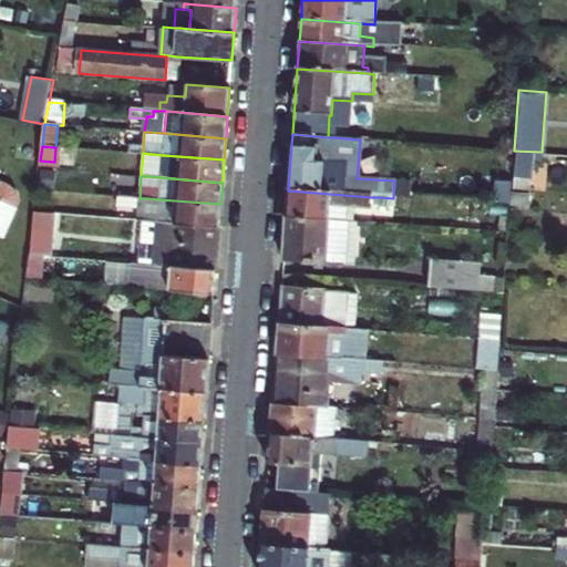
[(288,191),(286,218),(329,220),(330,208),(371,212),(372,197),(288,191)]
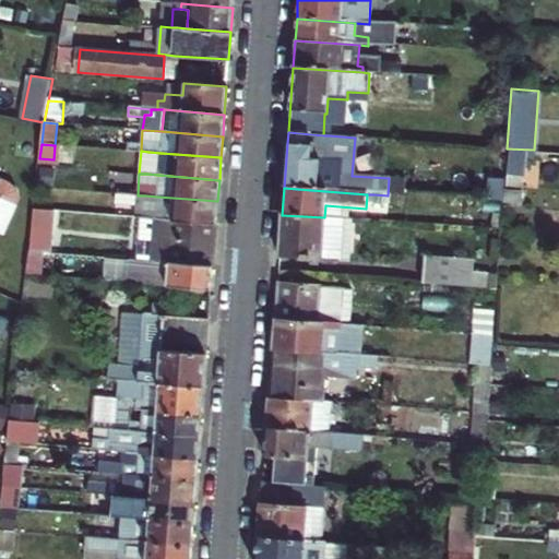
[(137,195),(115,193),(114,203),(135,206),(137,201),(144,202),(145,195),(138,195),(137,195)]
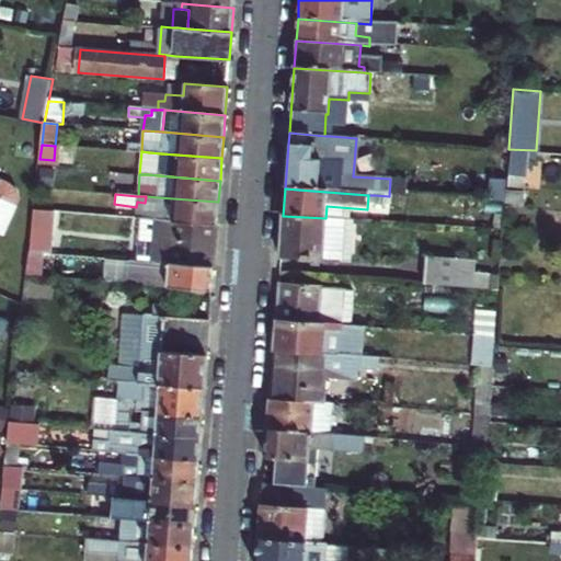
[(1,197),(0,196),(0,232),(2,235),(15,204),(1,198),(1,197)]
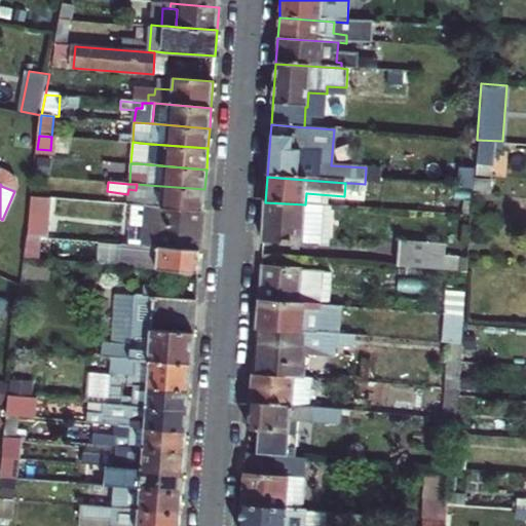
[(126,204),(132,204),(146,205),(148,185),(137,184),(136,190),(128,189),(127,194),(126,204)]
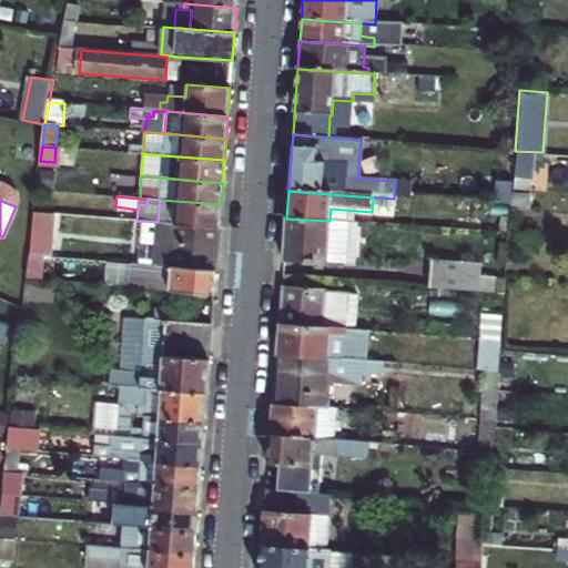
[(158,222),(159,222),(220,226),(221,204),(160,200),(158,222)]
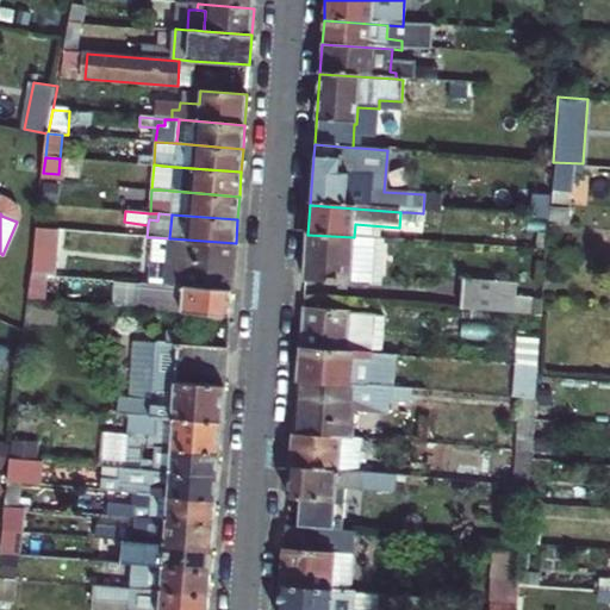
[(31,297),(54,298),(56,229),(35,228),(31,297)]
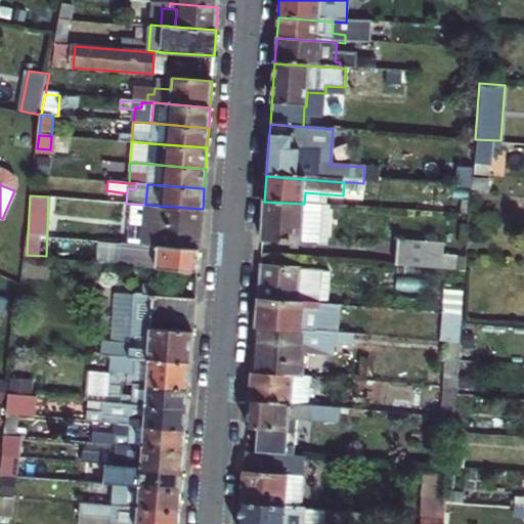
[(304,204),(264,202),(261,242),(316,246),(320,206),(304,204)]
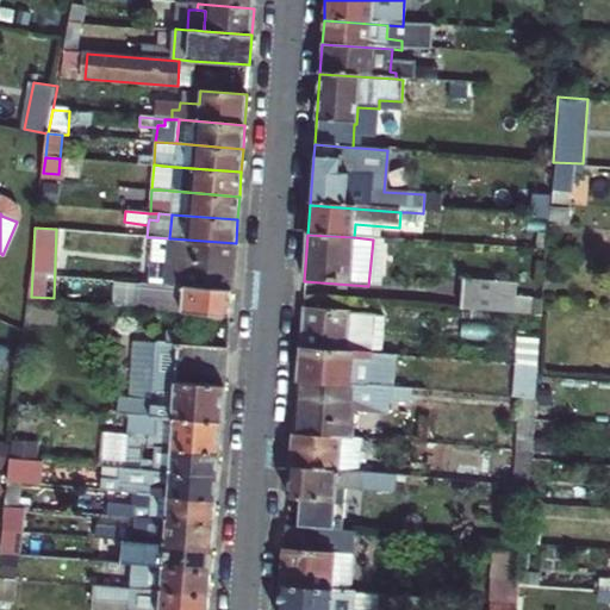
[(167,285),(170,238),(169,238),(153,237),(149,284),(162,285),(167,285)]
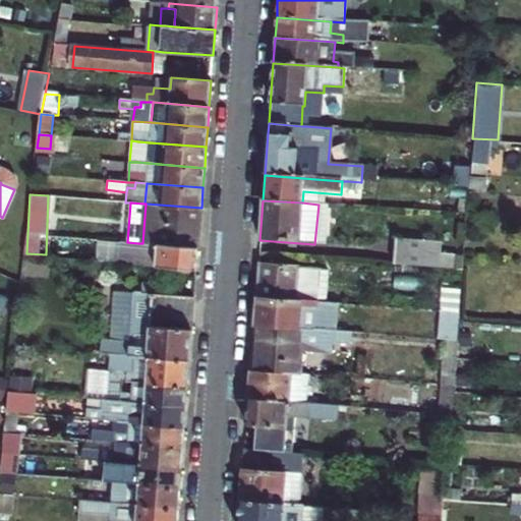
[(142,243),(198,247),(201,208),(146,204),(142,243)]
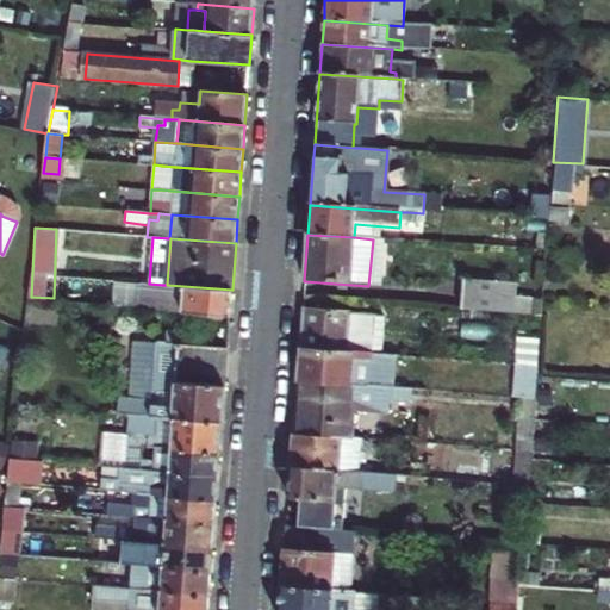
[(460,310),(509,315),(512,285),(461,281),(460,310)]
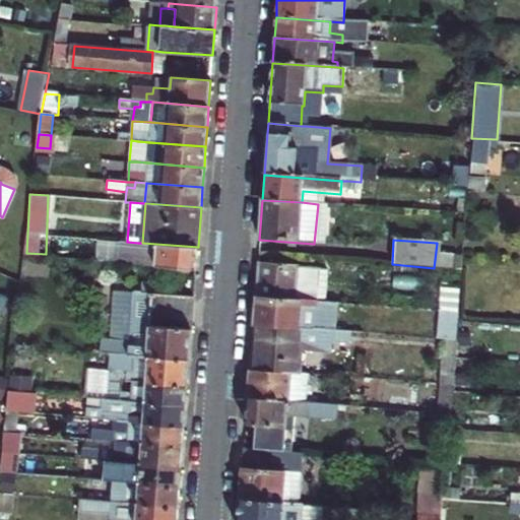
[(119,252),(119,263),(196,269),(198,247),(142,243),(138,243),(137,253),(119,252)]
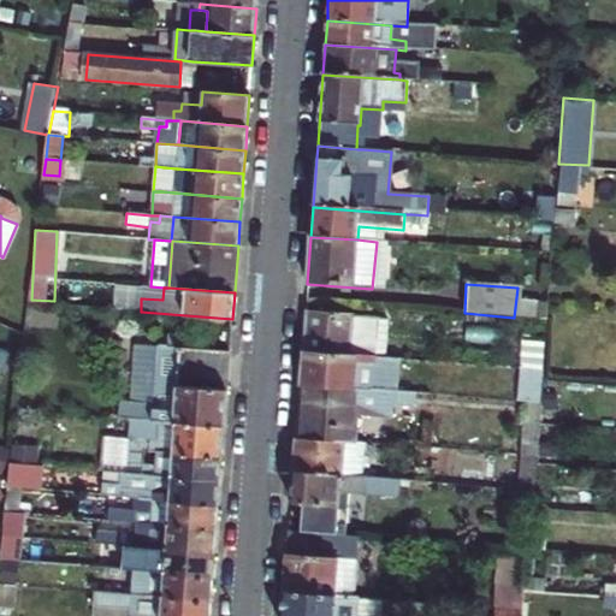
[(301,354),(350,357),(353,319),(304,315),(301,354)]
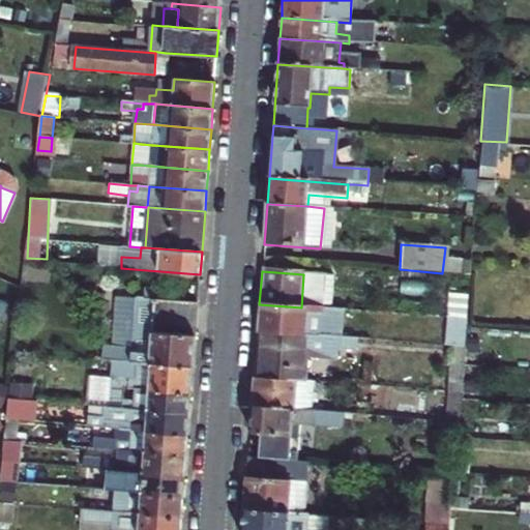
[(137,298),(135,329),(196,334),(198,303),(137,298)]
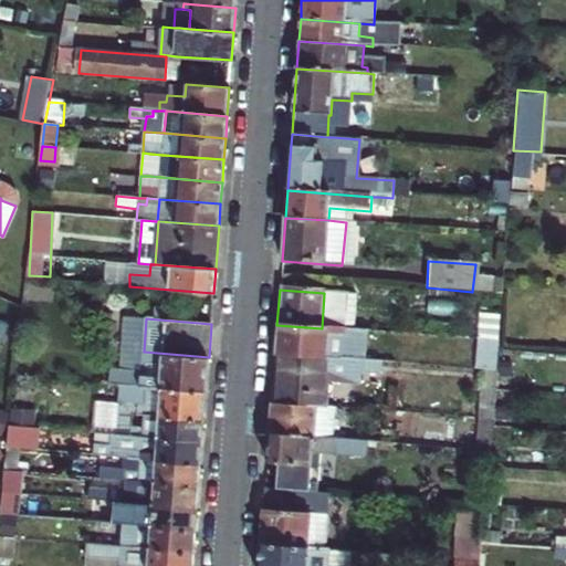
[(322,328),(276,325),(275,355),(326,359),(328,359),(342,360),(344,331),(322,328)]
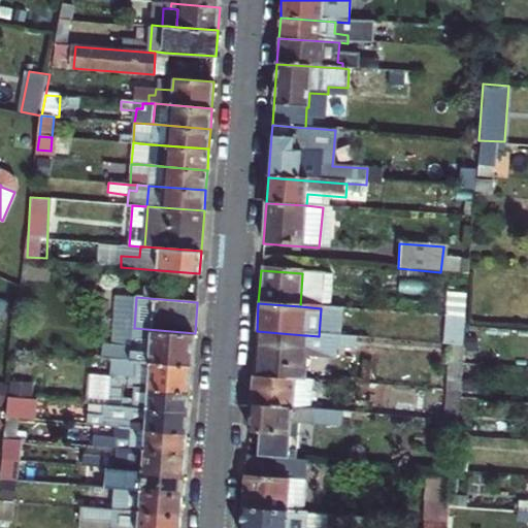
[(452,347),(463,347),(464,340),(465,324),(465,319),(448,318),(444,345),(452,347)]
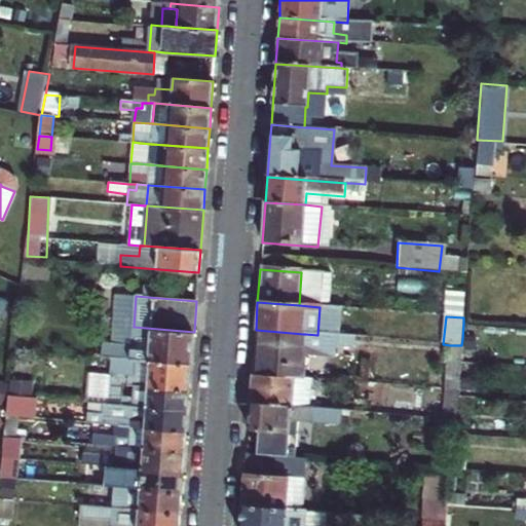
[(132,344),(134,327),(121,326),(120,343),(132,344)]
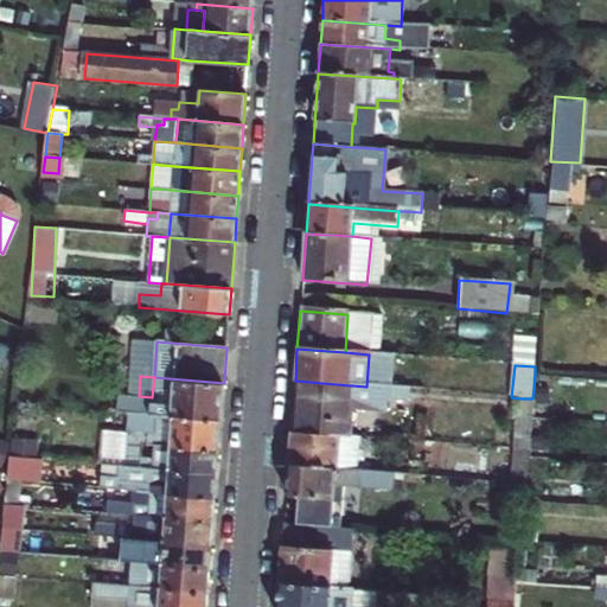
[(116,410),(157,414),(221,419),(224,383),(154,377),(152,397),(139,396),(133,395),(133,398),(117,398),(116,410)]
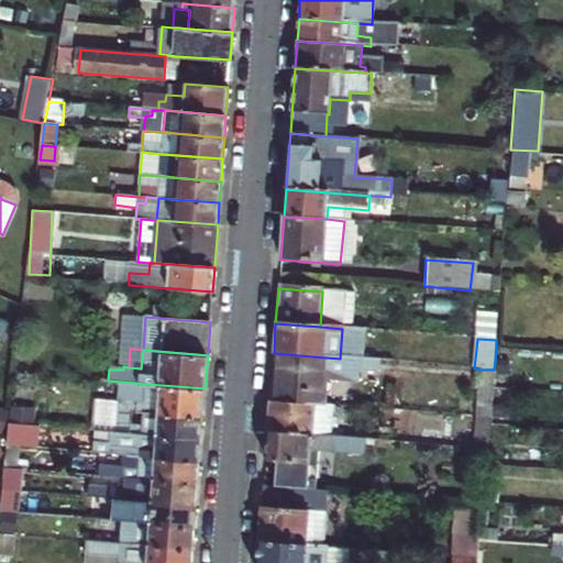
[(321,407),(323,407),(327,357),(324,357),(275,353),(272,404),(315,406),(321,407)]
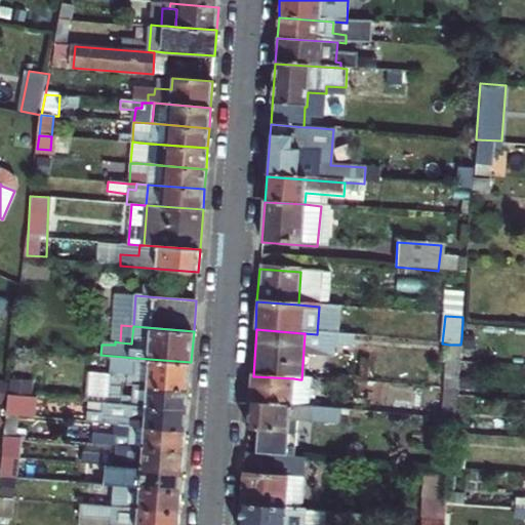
[(457,391),(459,359),(460,345),(449,345),(446,390),(457,391)]
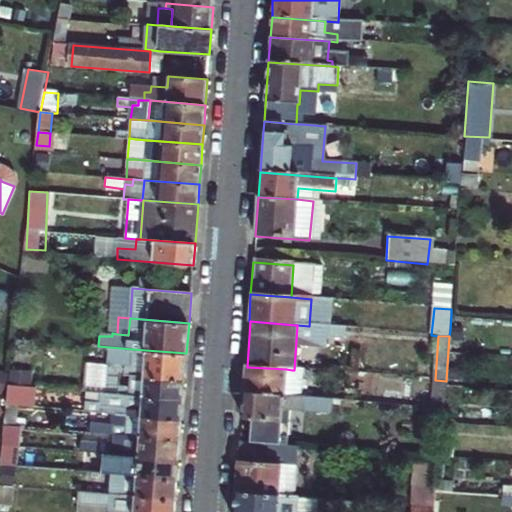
[(130,375),(184,379),(186,353),(132,349),(131,366),(108,364),(107,385),(118,386),(119,374),(130,375)]
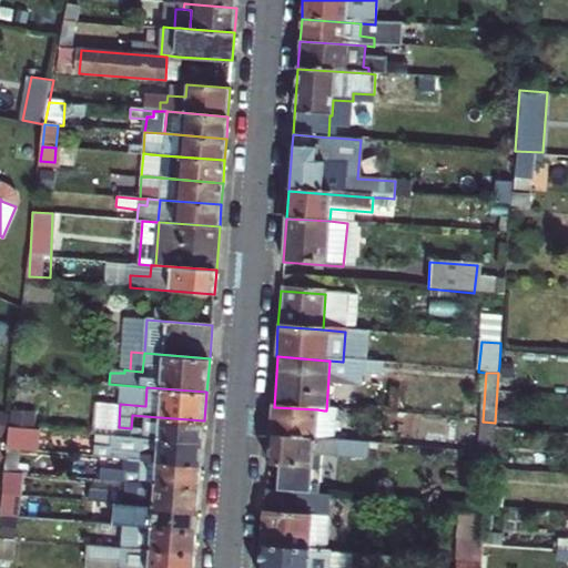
[(274,407),(272,407),(270,437),(314,440),(317,409),(274,407)]
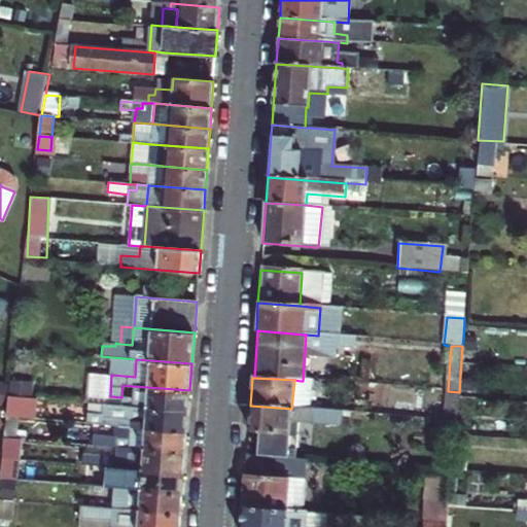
[(310,410),(312,382),(303,381),(301,381),(294,380),(291,409),(310,410)]
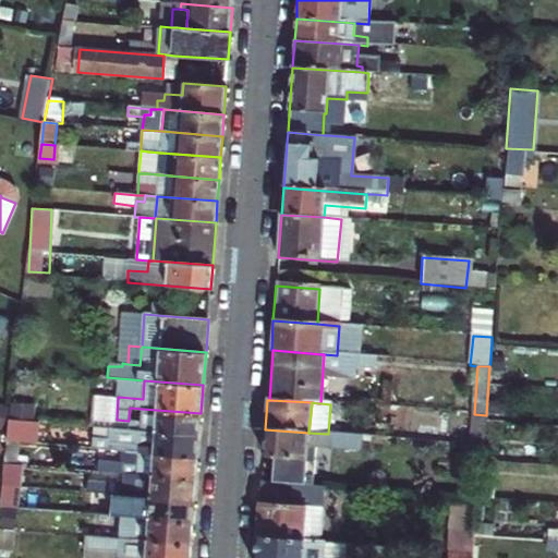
[(0,405),(0,427),(1,428),(9,409),(0,405)]
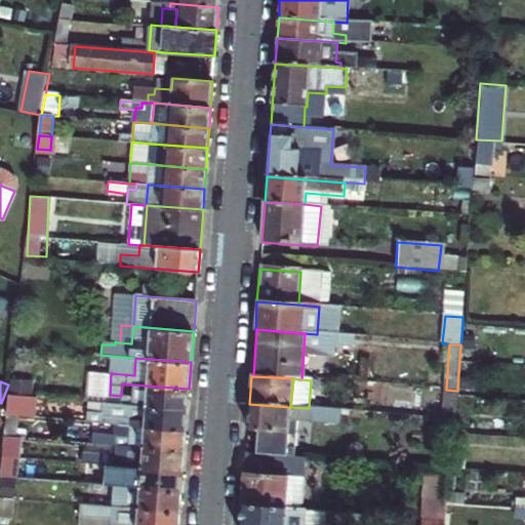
[(122,384),(121,396),(133,397),(133,385),(122,384)]
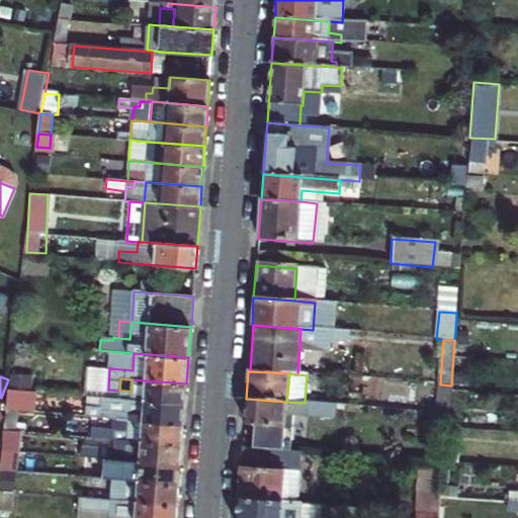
[(118,398),(130,399),(185,404),(186,383),(132,379),(132,392),(119,391),(118,398)]
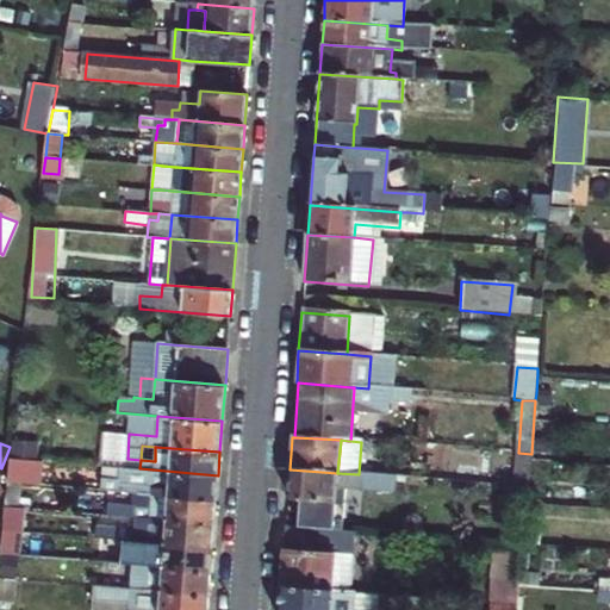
[(8,481),(43,485),(44,461),(12,459),(10,475),(8,481)]
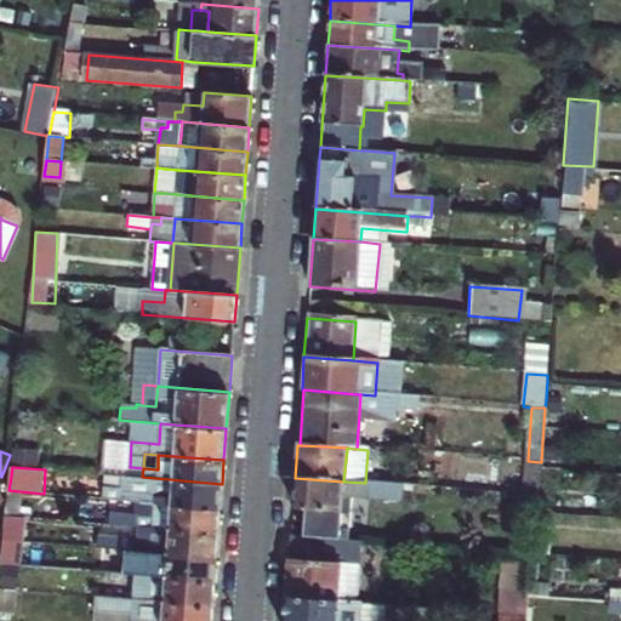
[(154,503),(220,510),(222,484),(155,478),(102,474),(100,499),(141,502),(154,503)]
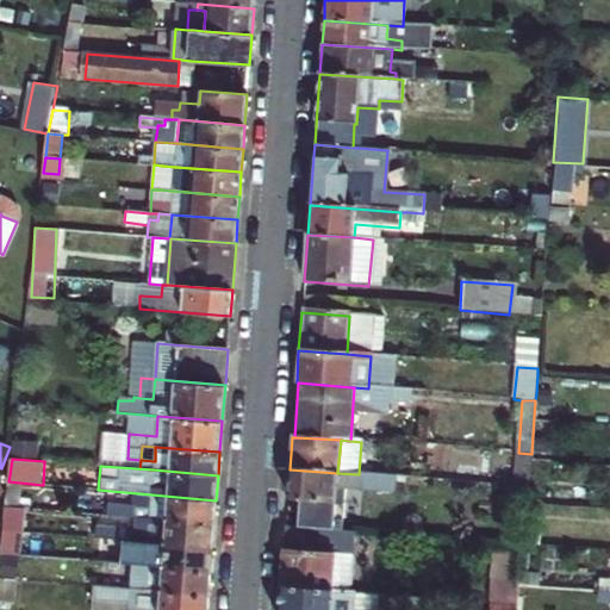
[(290,470),(287,500),(307,502),(306,520),(337,521),(338,503),(336,503),(336,490),(360,491),(361,483),(377,484),(377,492),(396,493),(397,478),(359,474),(337,473),(290,470)]
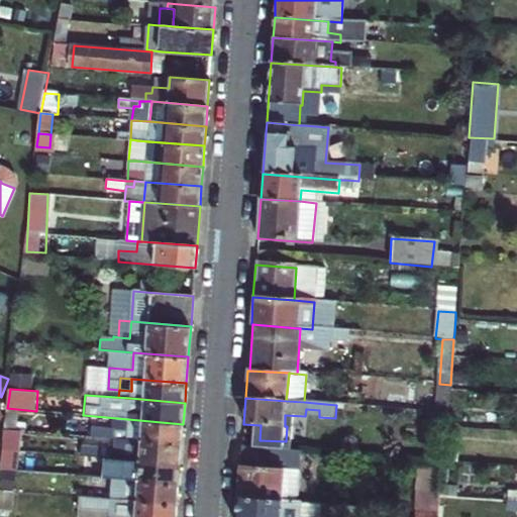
[(115,429),(127,431),(128,419),(117,418),(116,427),(115,429)]
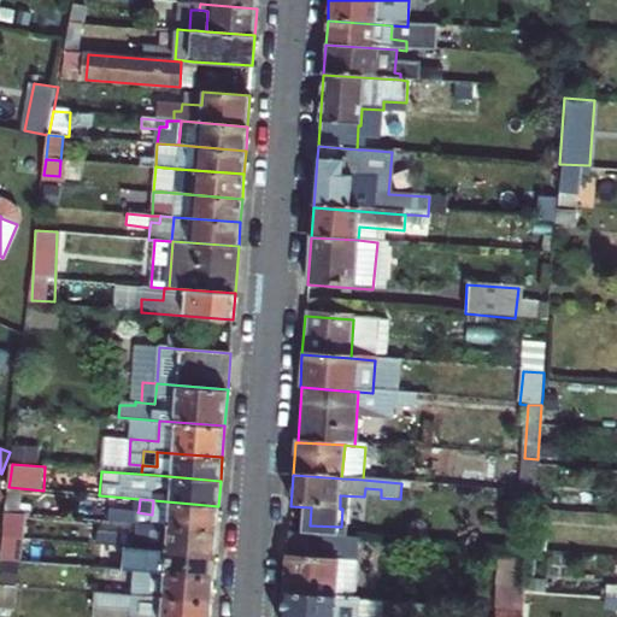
[(137,523),(151,524),(217,529),(218,506),(153,500),(152,515),(137,512),(139,510),(121,509),(119,522),(137,523)]
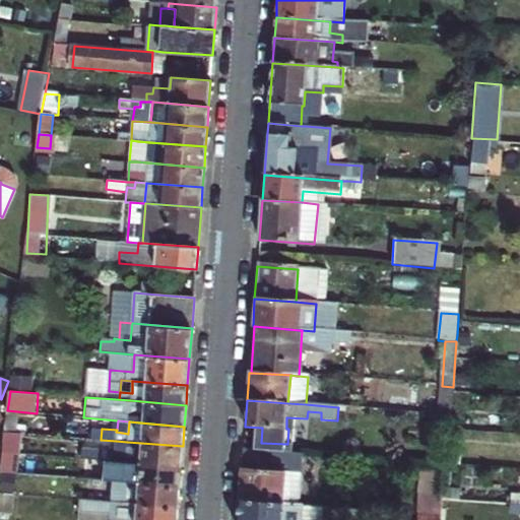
[(4,432),(2,451),(18,452),(20,433),(4,432)]
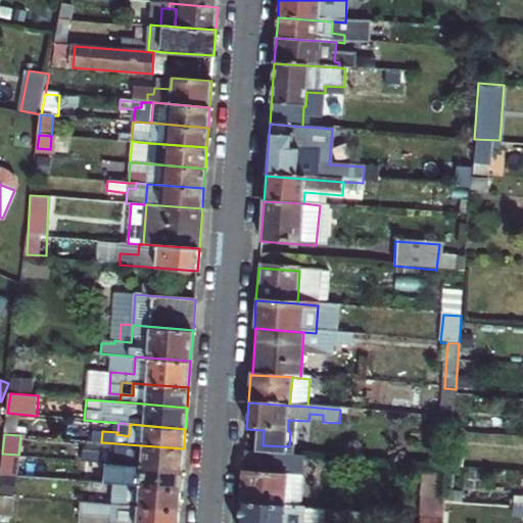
[(127,456),(128,444),(116,443),(115,455),(127,456)]
